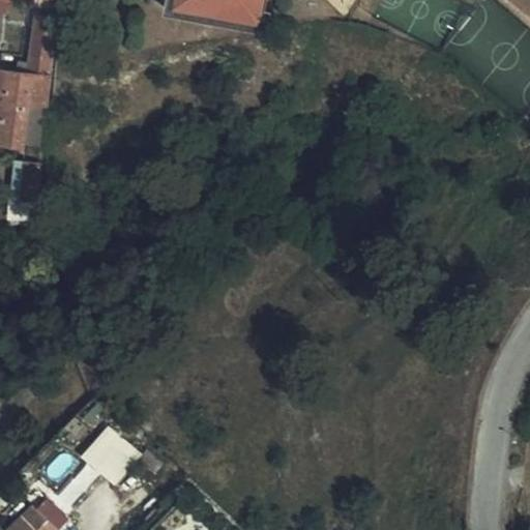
[(41,0),(40,7),(63,12),(66,0),(64,0),(41,0)]
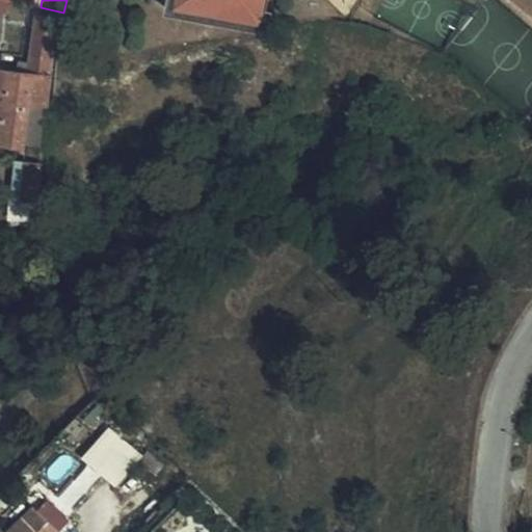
[(171,0),(170,10),(268,29),(270,14),(265,12),(266,0),(171,0)]
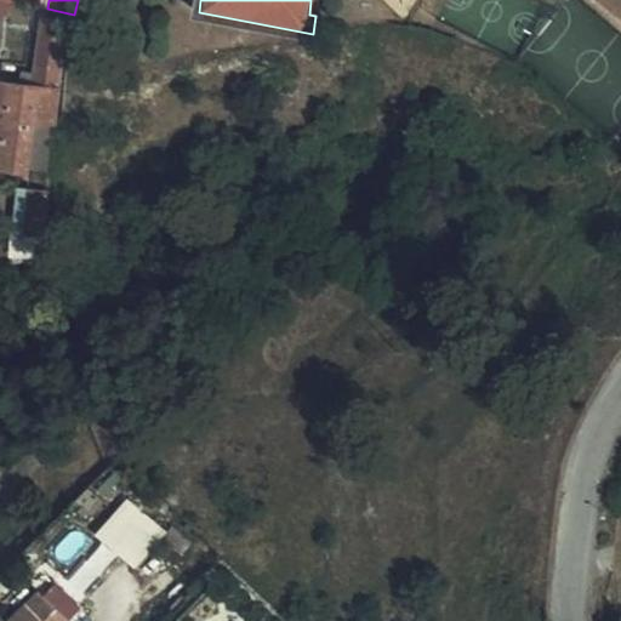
[(0,155),(6,157),(4,166),(13,167),(29,169),(34,121),(56,121),(67,20),(46,16),(40,73),(24,72),(23,85),(0,80),(0,155)]
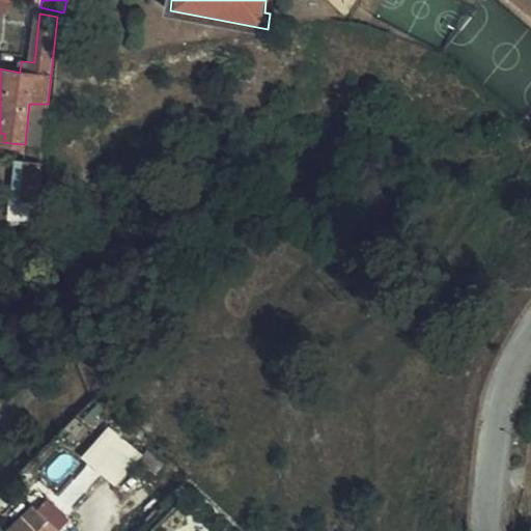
[(29,104),(25,144),(44,146),(48,104),(29,104)]
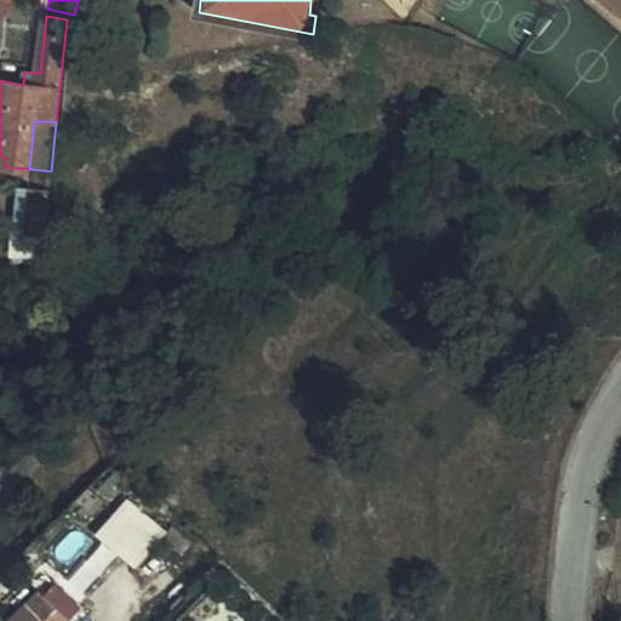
[(27,234),(30,189),(17,188),(15,234),(27,234)]
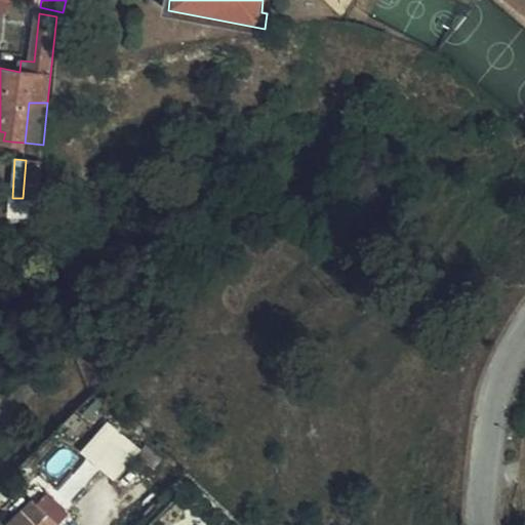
[(44,209),(44,200),(41,199),(42,162),(26,160),(23,198),(12,198),(10,224),(43,225),(44,209)]
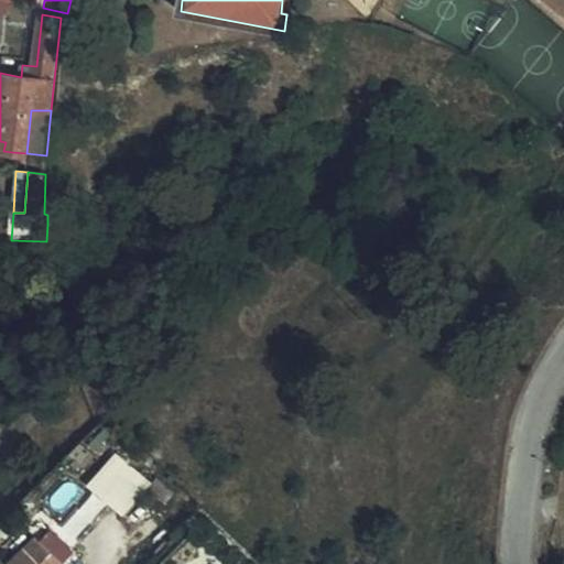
[(123,518),(148,489),(152,484),(117,454),(89,487),(123,518)]
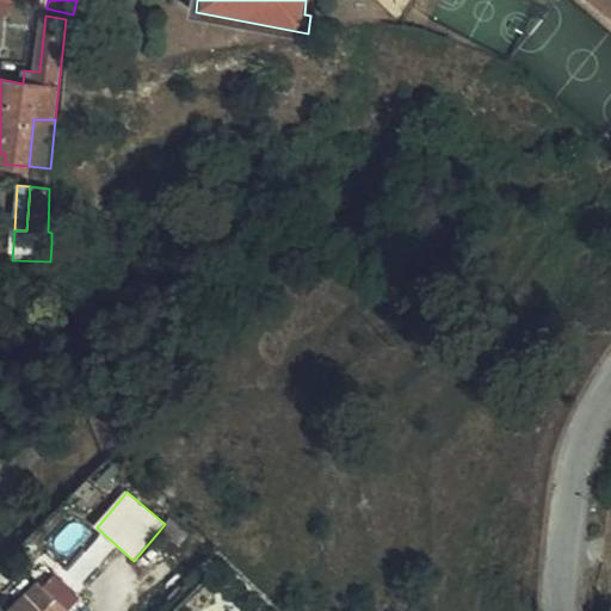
[(165,524),(160,530),(179,548),(189,536),(170,519),(165,524)]
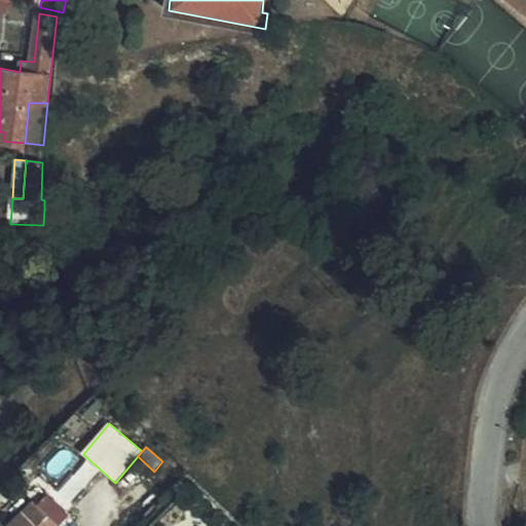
[(21,514),(8,525),(58,525),(34,501),(21,514)]
